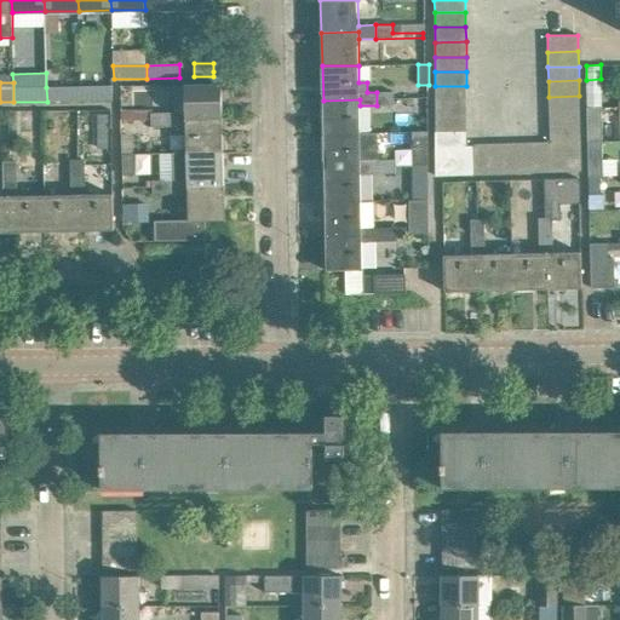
[(223,118),(222,84),(187,85),(187,113),(187,119),(223,118)]
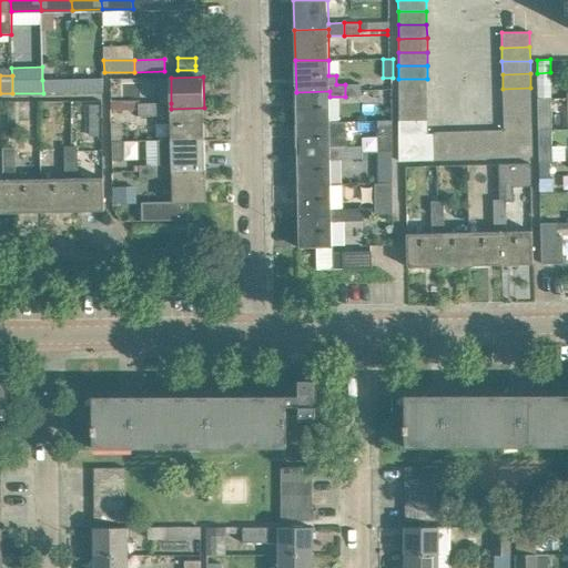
[(73,92),(73,79),(42,80),(43,93),(73,92)]
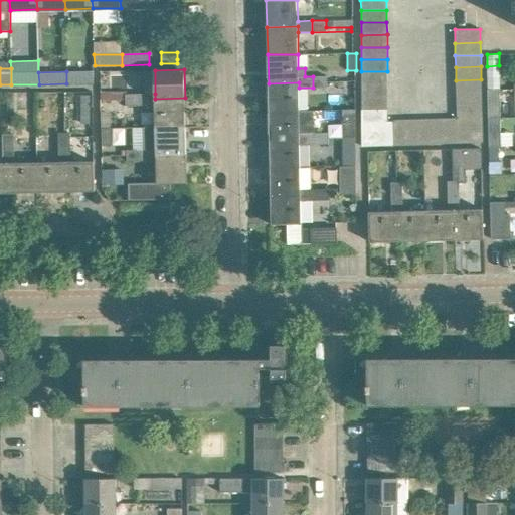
[(94,71),(66,71),(66,83),(95,82),(94,71)]
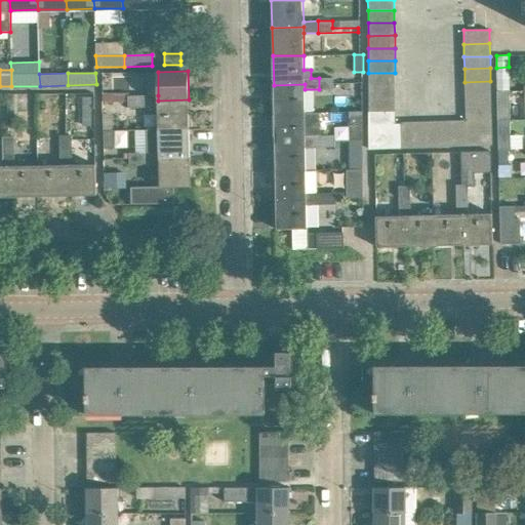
[(395,86),(395,73),(368,73),(369,86),(395,86)]
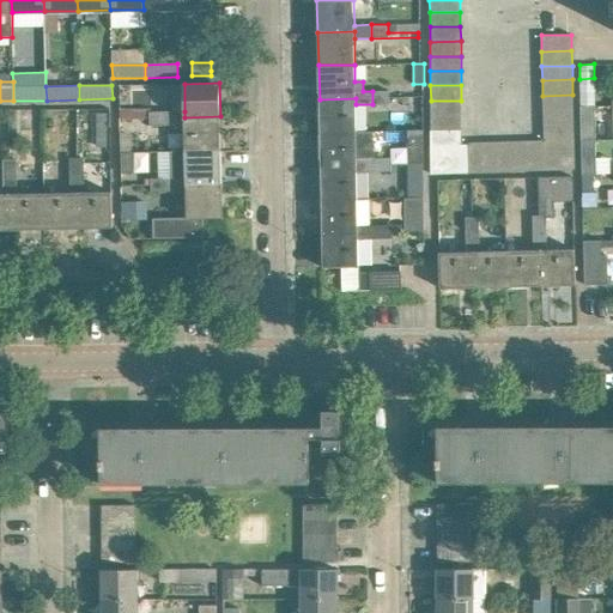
[(389,103),(389,91),(372,91),(372,104),(389,103)]
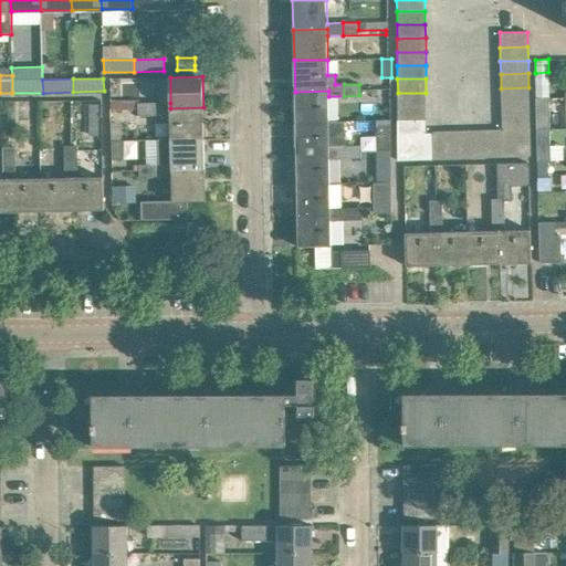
[(530,102),(528,87),(501,88),(501,103),(530,102)]
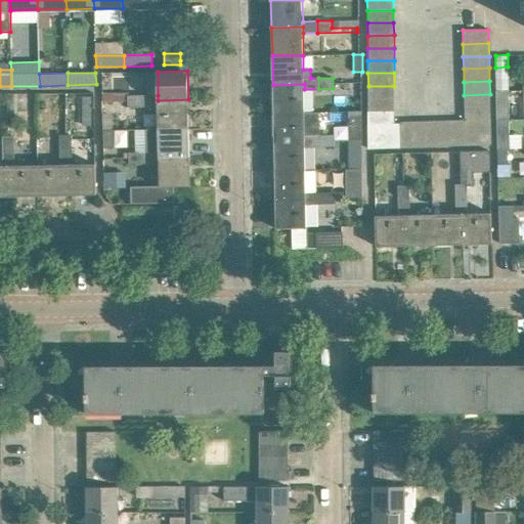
[(505,83),(496,83),(496,91),(505,91),(505,83)]
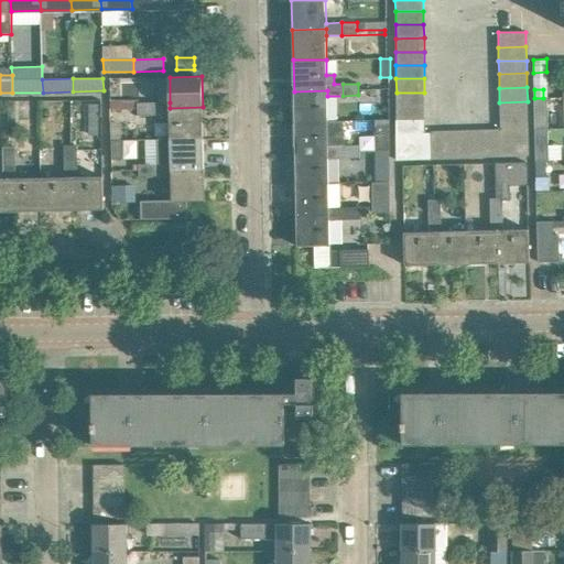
[(327,121),(327,96),(327,90),(294,91),(294,121),(327,121)]
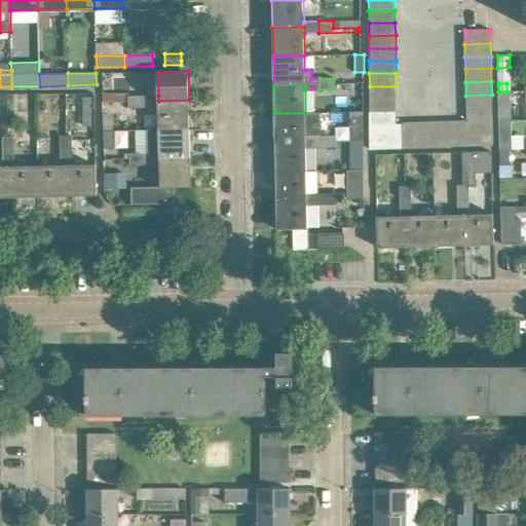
[(396,99),(396,86),(370,86),(370,99),(396,99)]
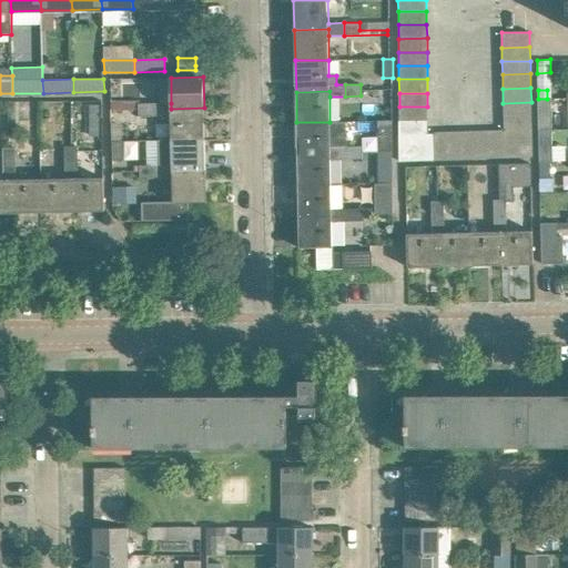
[(539,99),(538,99),(538,131),(551,130),(550,99),(539,99)]
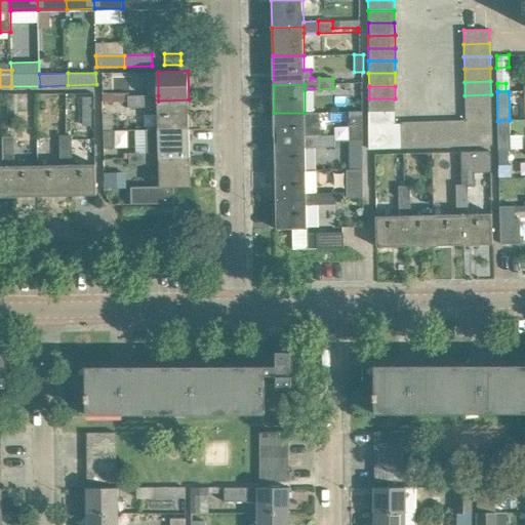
[(491,107),(491,94),(465,95),(466,108),(491,107)]
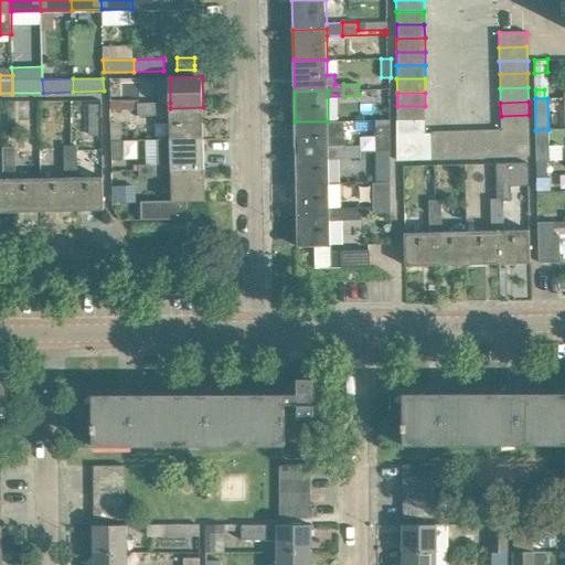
[(203,139),(203,107),(170,108),(170,103),(155,104),(155,115),(171,115),(171,140),(203,139)]
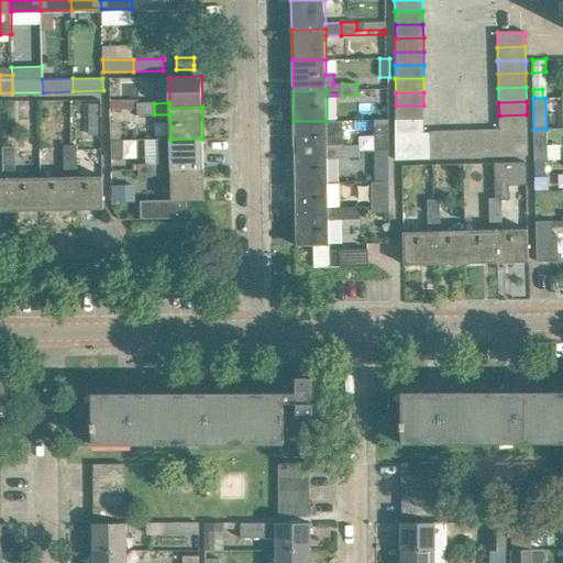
[(154,114),(154,103),(138,103),(138,111),(139,116),(154,114)]
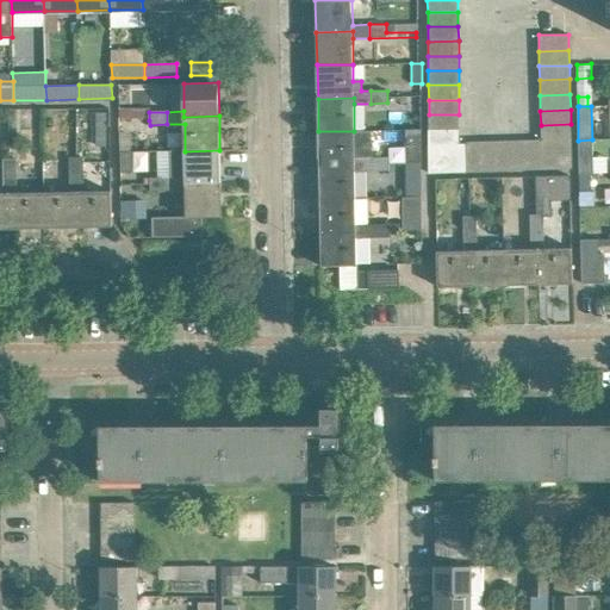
[(459,128),(459,114),(429,114),(429,129),(459,128)]
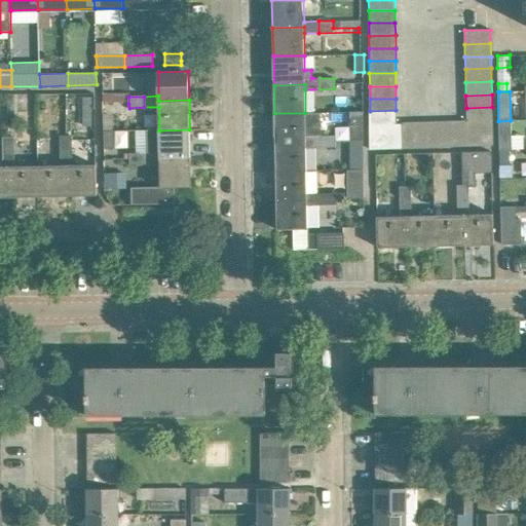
[(493,147),(492,107),(466,108),(466,120),(467,147),(493,147)]
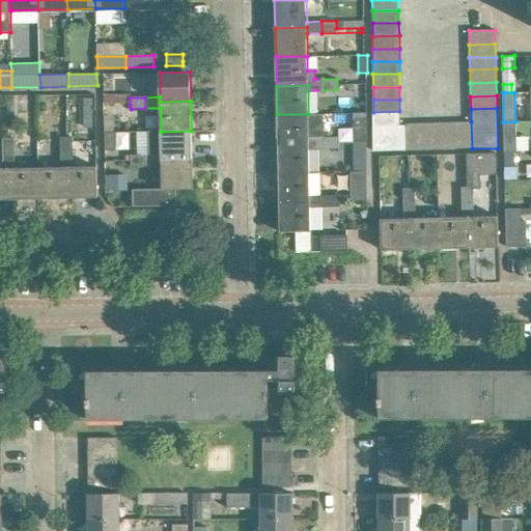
[(399,126),(399,111),(373,112),(373,127),(399,126)]
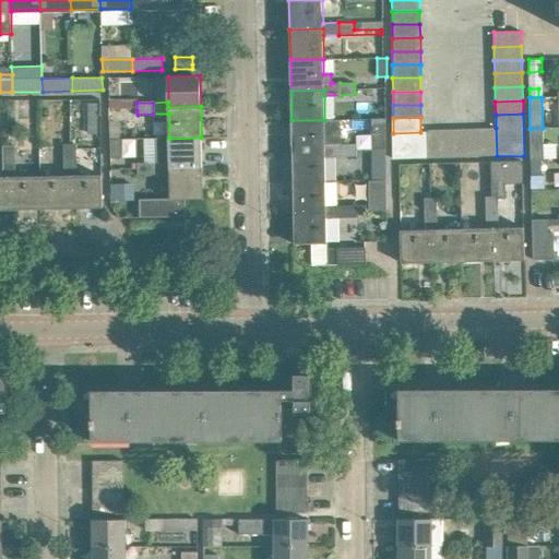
[(325,145),(325,134),(331,134),(336,128),(336,119),(324,120),(292,120),(293,152),(325,151),(325,157),(341,156),(341,144),(325,145)]
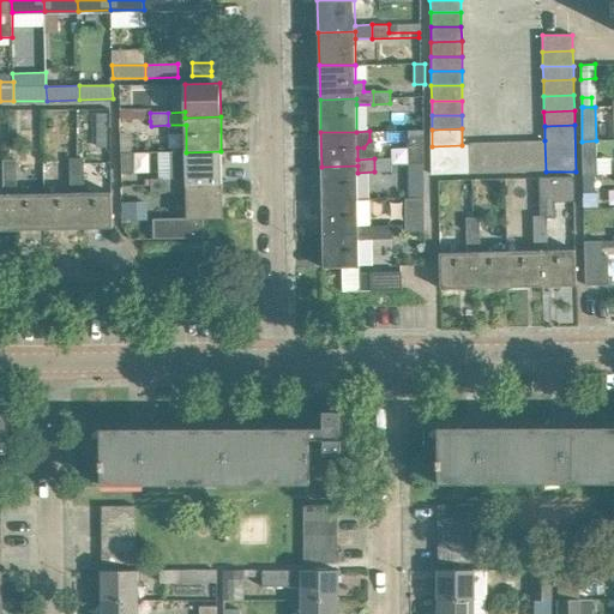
[(408,131),(409,164),(425,164),(423,131),(408,131)]
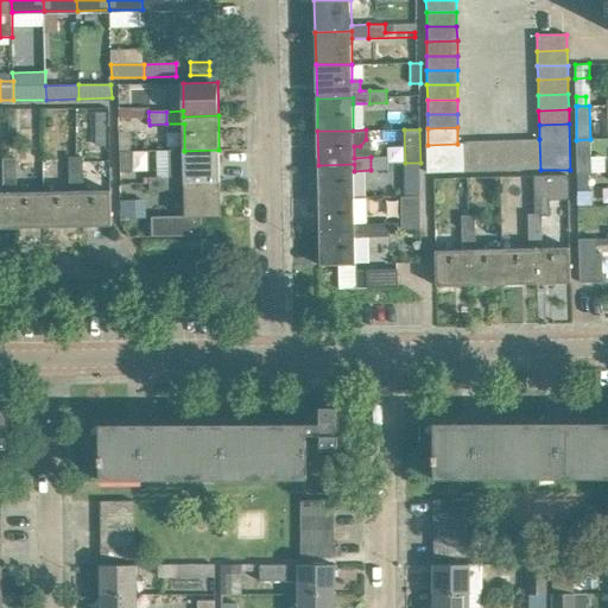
[(540,170),(539,139),(525,140),(525,170),(540,170)]
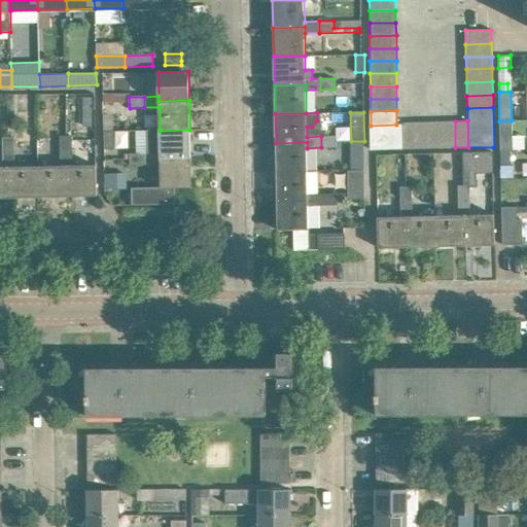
[(512,120),(499,121),(500,150),(513,149),(512,120)]
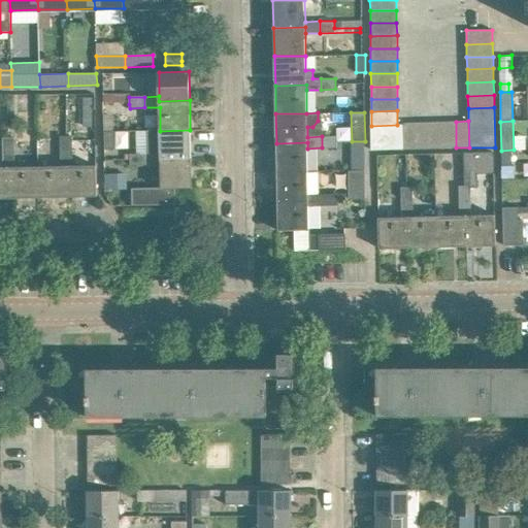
[(431,149),(430,122),(417,123),(417,149),(431,149)]
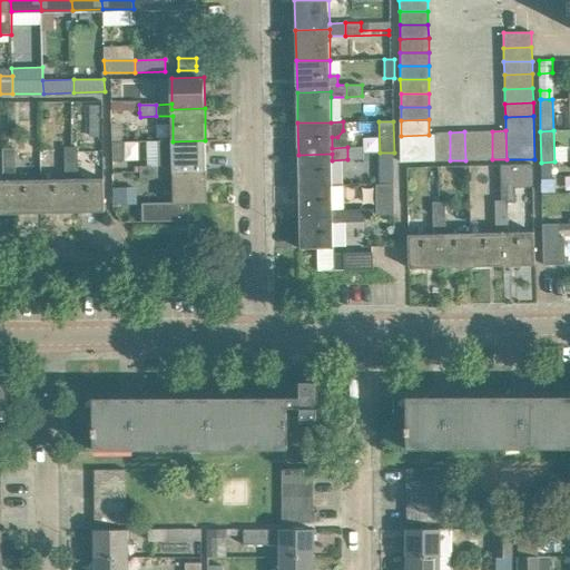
[(479,160),(479,131),(464,131),(465,160),(479,160)]
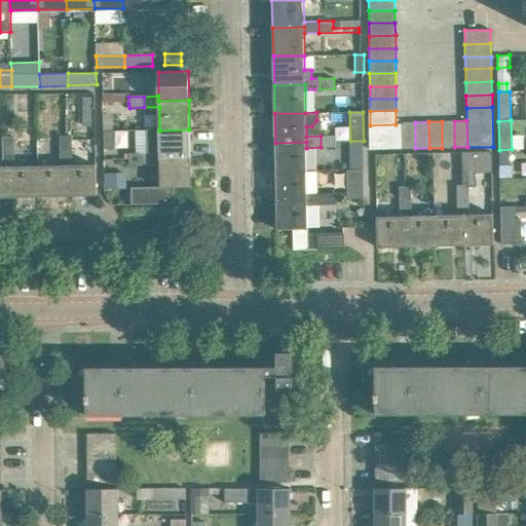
[(454,147),(454,121),(442,121),(442,148),(454,147)]
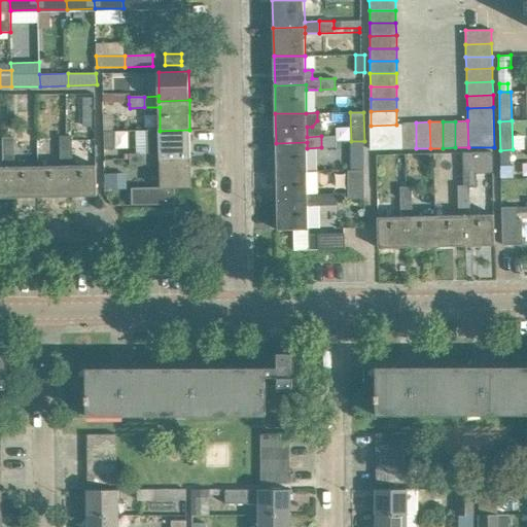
[(416,148),(416,123),(402,123),(402,125),(403,149),(416,148)]
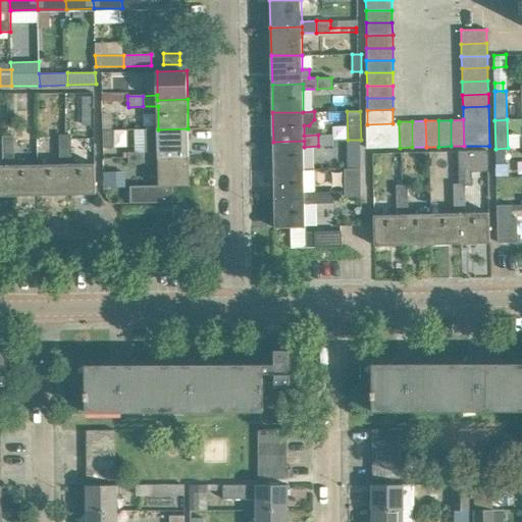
[(400,148),(399,123),(393,123),(367,124),(367,148),(387,148),(400,148)]
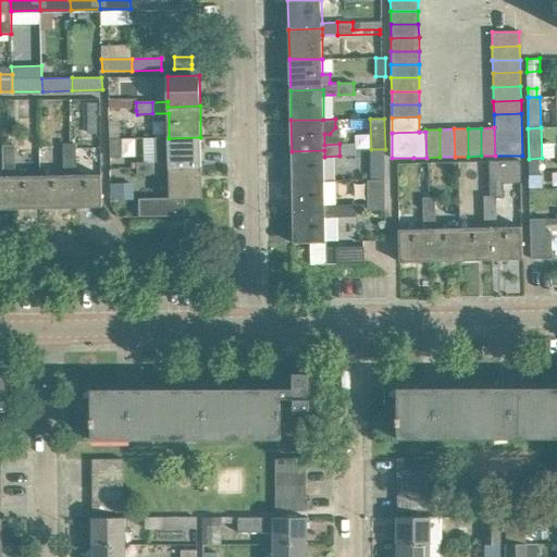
[(201,168),(200,137),(169,138),(155,138),(156,162),(170,161),(170,168),(201,168)]
